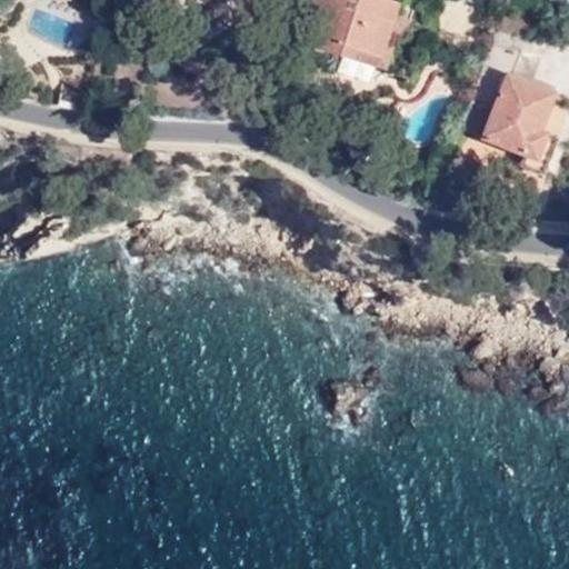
[(383,57),(388,45),(399,5),(385,0),(313,0),(311,9),(318,11),(309,46),(355,59),(358,50),(383,57)]
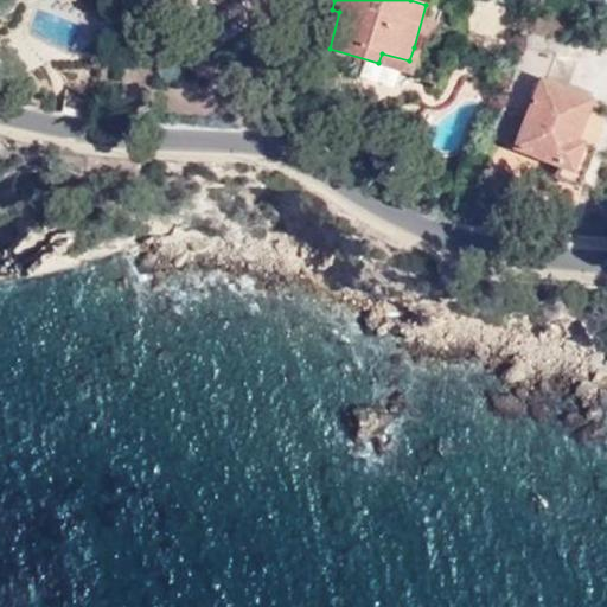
[(409,61),(382,53),(378,63),(414,74),(421,50),(414,48),(409,61)]
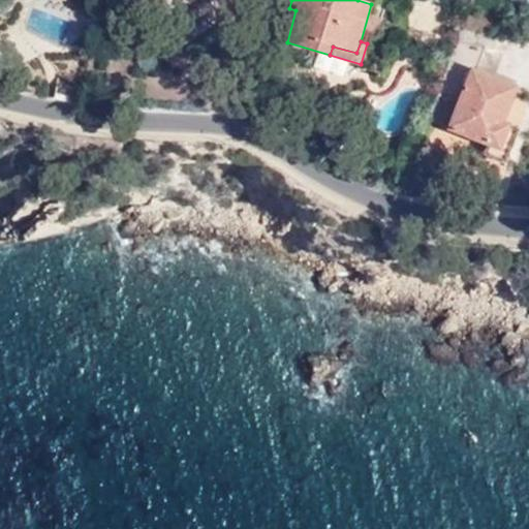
[(484,52),(455,44),(427,123),(491,146),(491,147),(490,150),(491,154),(493,158),(496,160),(500,162),(503,162),(507,160),(510,159),(512,155),(521,129),(503,123),(516,88),(476,74),(484,52)]
